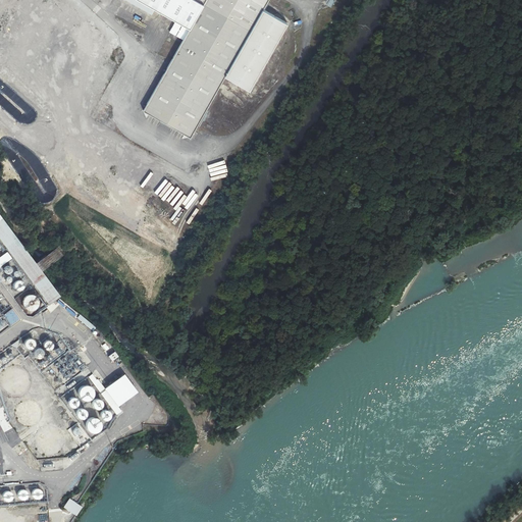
[(155,7),(142,0),(129,0),(152,13),(155,7)]
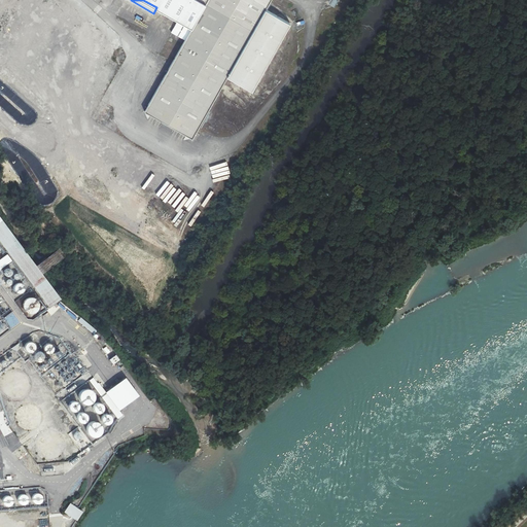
[(265,9),(270,0),(143,0),(156,7),(178,19),(191,27),(184,39),(144,110),(192,136),(226,76),(265,9)]
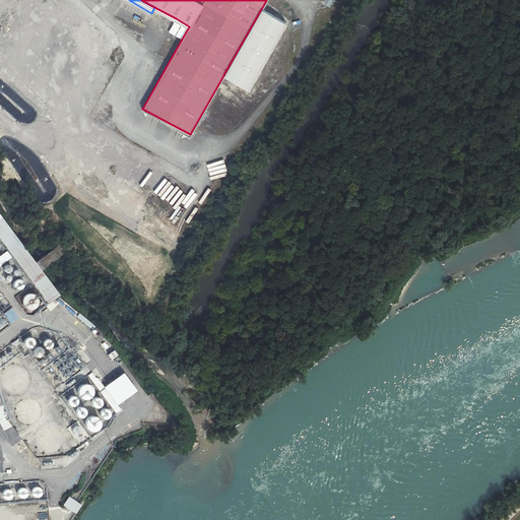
[(261,9),(223,75),(249,89),(285,24),(261,9)]
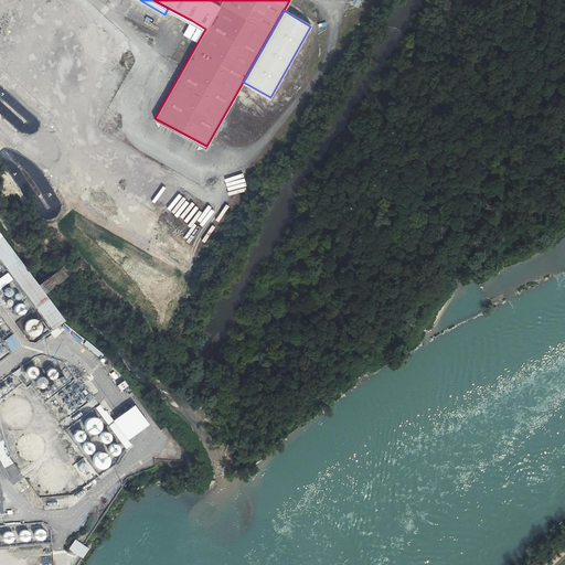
[(184,33),(198,42),(205,29),(191,20),(184,33)]
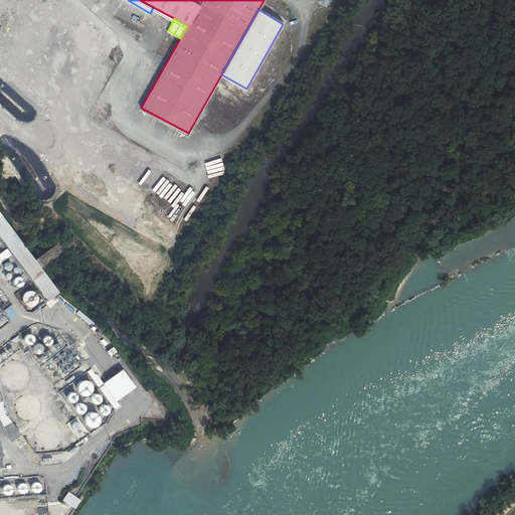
[(0,235),(47,300),(60,290),(0,208),(0,235)]
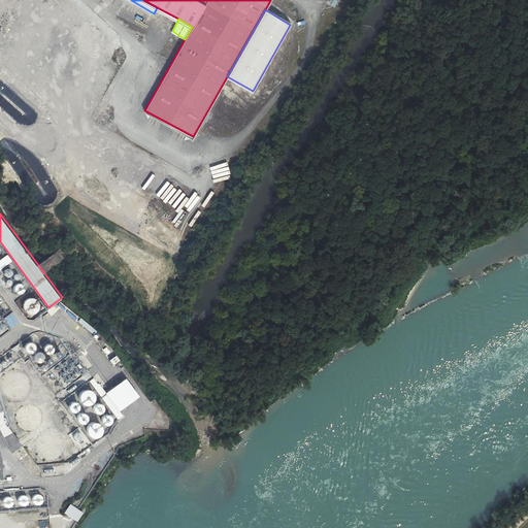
[(20,286),(17,286),(15,286),(13,287),(12,288),(11,290),(11,292),(12,294),(13,296),(17,297),(19,297),(21,295),(22,294),(23,292),(23,291),(22,288),(21,287),(20,286)]
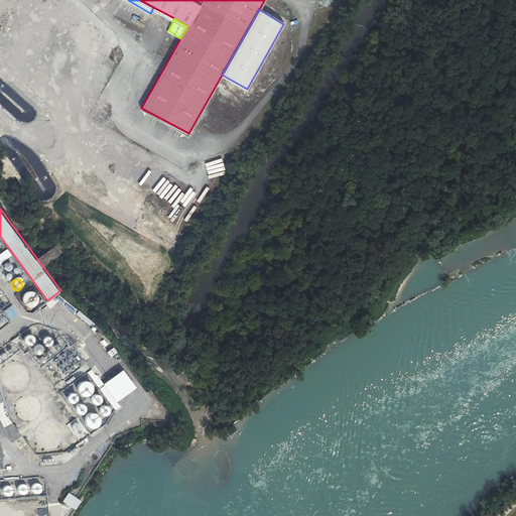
[(29,292),(26,292),(24,292),(23,293),(22,295),(21,297),(21,300),(22,302),(24,303),(26,304),(28,304),(30,303),(32,301),(33,299),(33,297),(32,295),(30,293),(29,292)]
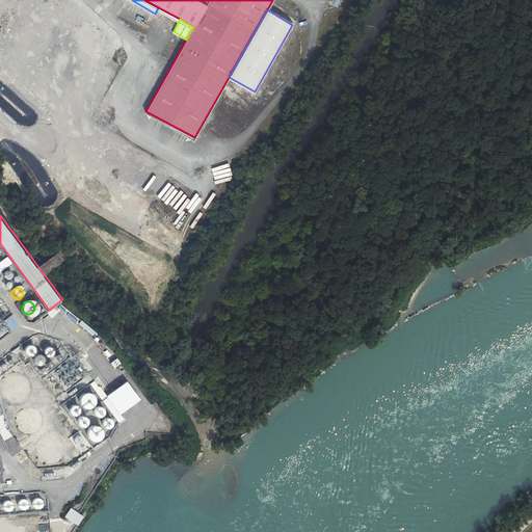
[(60,303),(57,307),(92,336),(95,333),(60,303)]
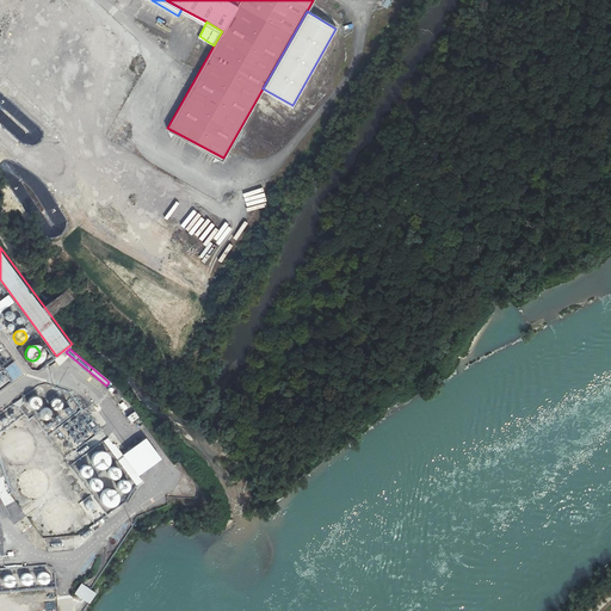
[(125,415),(129,412),(134,409),(119,392),(113,396),(111,397),(125,415)]
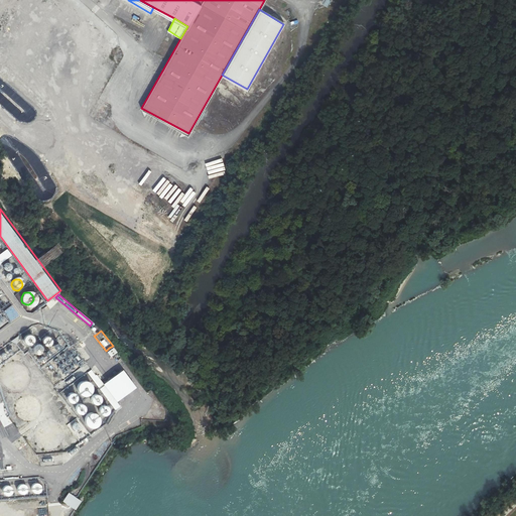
[(31,334),(30,334),(28,334),(26,335),(25,337),(25,339),(25,341),(26,342),(27,343),(29,344),(31,344),(33,343),(34,341),(35,340),(35,338),(33,335),(31,334)]
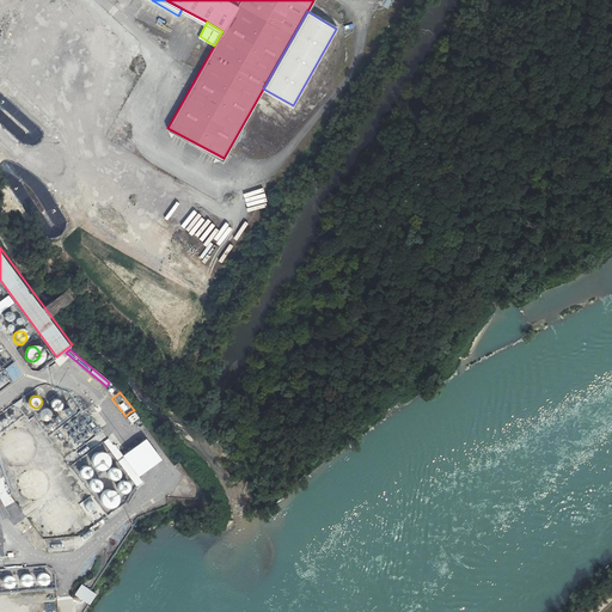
[(59,404),(57,404),(56,404),(54,405),(53,407),(53,409),(53,411),(54,414),(56,415),(59,415),(61,414),(62,412),(63,411),(63,409),(62,407),(61,405),(59,404)]
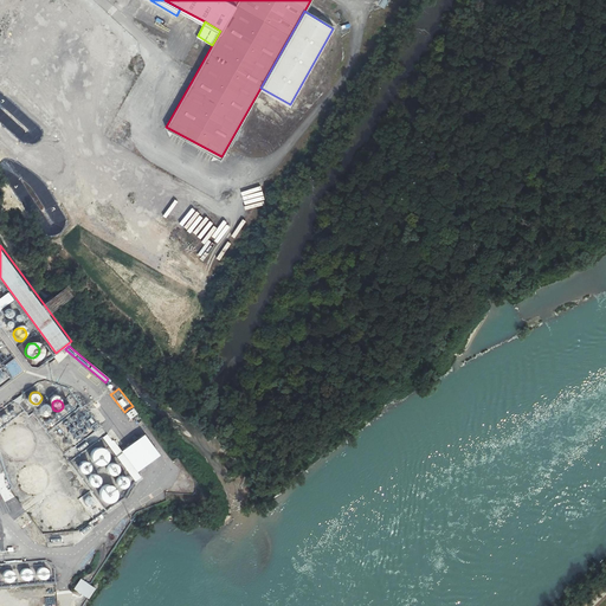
[(46,404),(44,404),(43,404),(40,406),(39,407),(38,410),(39,412),(39,413),(42,414),(44,416),(46,416),(47,414),(50,413),(50,411),(50,408),(50,406),(49,405),(46,404)]
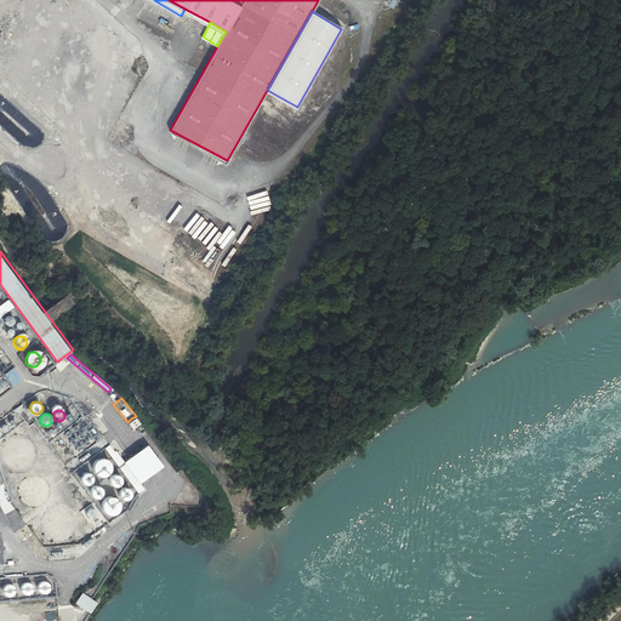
[(142,425),(137,419),(130,425),(134,431),(142,425)]
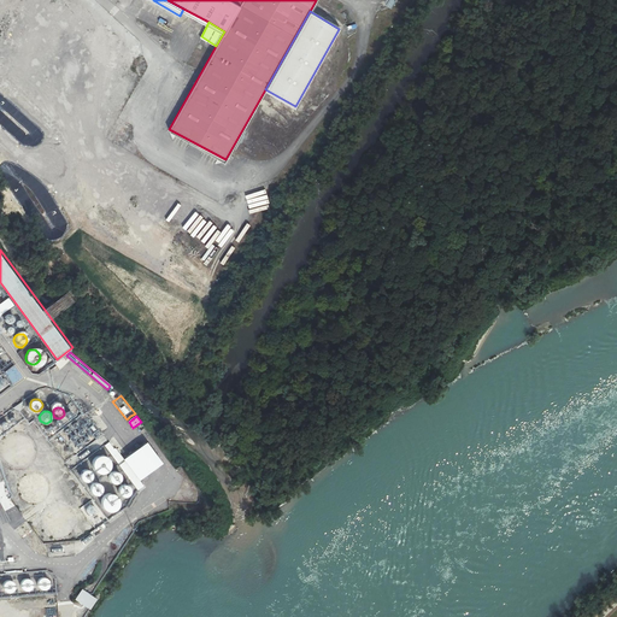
[(105,457),(100,456),(98,457),(94,459),(93,462),(92,464),(93,469),(94,471),(97,472),(99,474),(104,474),(107,471),(109,470),(110,466),(110,464),(110,462),(107,458),(105,457)]
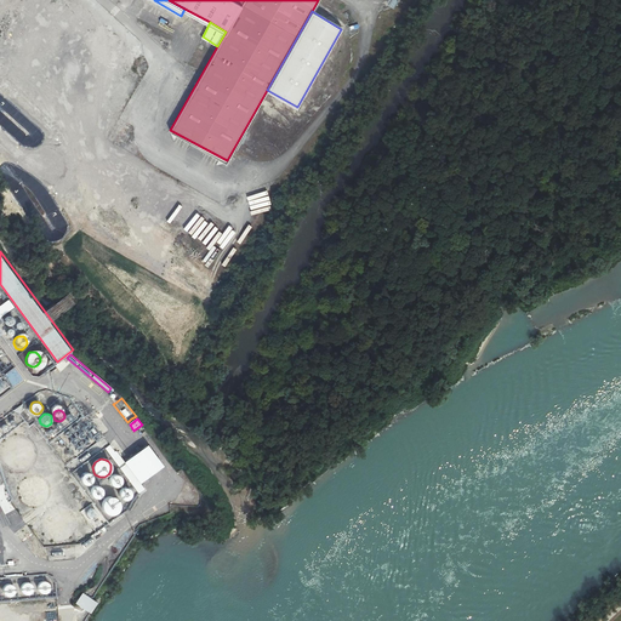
[(89,473),(86,473),(85,473),(83,476),(81,477),(80,479),(81,482),(83,484),(84,485),(86,485),(89,485),(92,483),(93,482),(93,478),(92,476),(91,474),(89,473)]
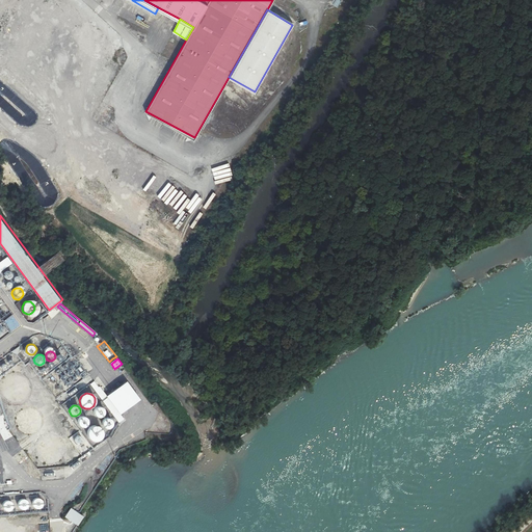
[(101,407),(99,407),(98,407),(96,408),(95,410),(95,414),(95,415),(96,417),(98,418),(100,418),(102,418),(104,416),(105,414),(105,411),(104,409),(103,408),(101,407)]
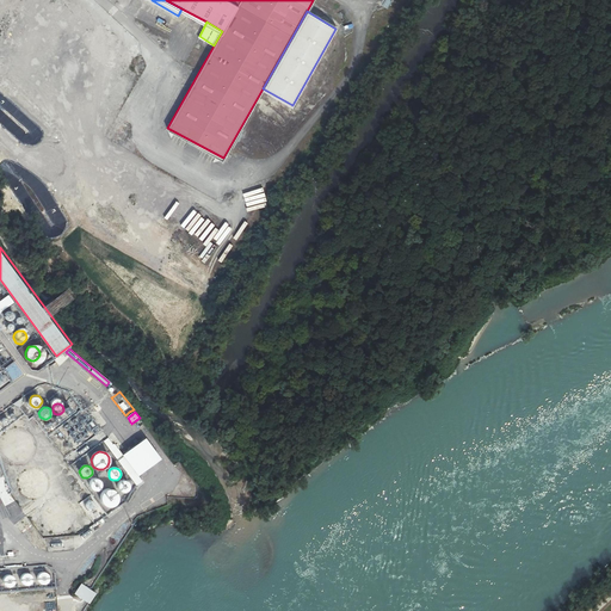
[(98,479),(96,479),(94,479),(93,480),(91,481),(90,483),(90,486),(91,488),(92,489),(93,491),(96,491),(98,491),(100,489),(102,487),(102,485),(102,482),(100,481),(98,479)]
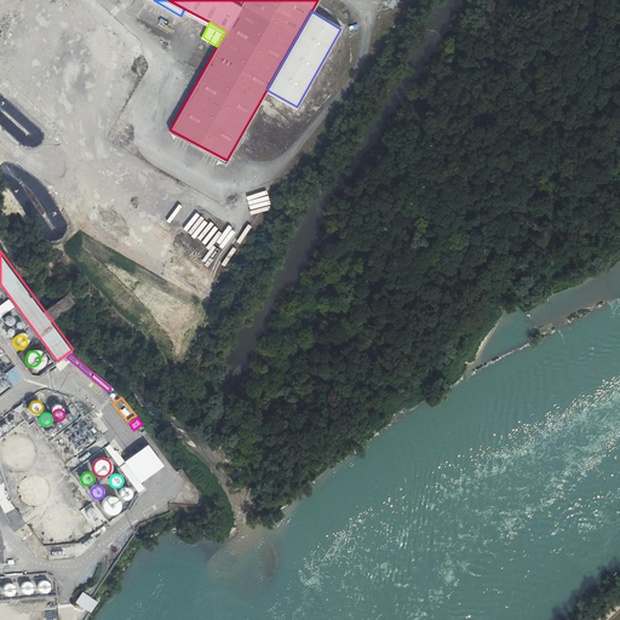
[(127,488),(126,488),(125,488),(122,488),(120,491),(119,494),(120,497),(121,499),(122,500),(125,500),(127,500),(130,499),(131,497),(132,494),(132,492),(130,489),(127,488)]
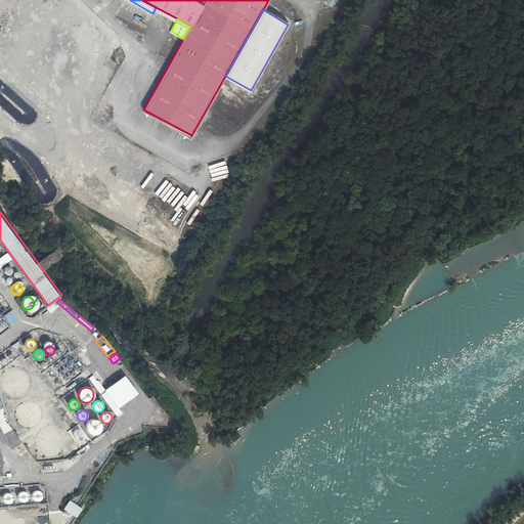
[(95,420),(92,420),(90,421),(88,423),(87,426),(86,428),(87,431),(89,433),(91,435),(95,435),(97,435),(99,434),(101,431),(102,427),(101,425),(99,422),(97,421),(95,420)]
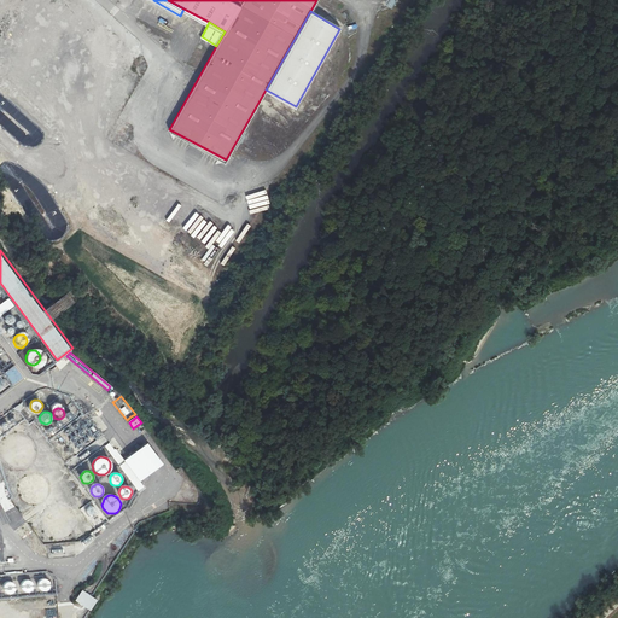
[(46,579),(44,579),(42,578),(41,579),(39,581),(38,583),(36,584),(36,587),(38,588),(40,589),(41,590),(44,590),(46,589),(47,587),(48,584),(47,582),(46,579)]
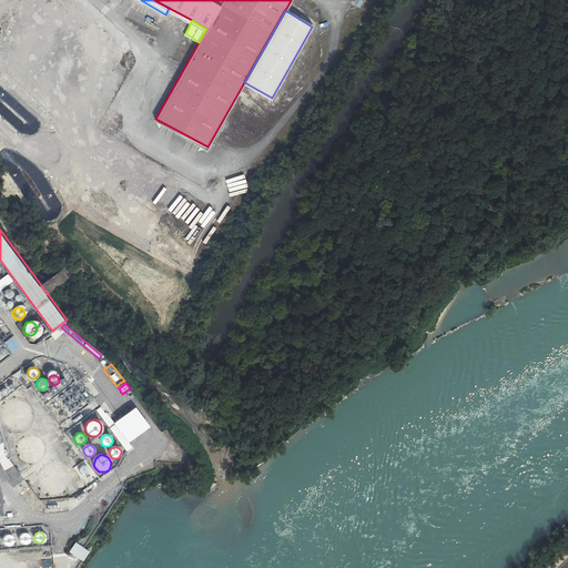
[(26,534),(23,534),(22,534),(21,535),(19,536),(19,538),(19,540),(20,541),(21,543),(23,544),(24,544),(28,541),(29,540),(29,538),(29,537),(27,535),(26,534)]
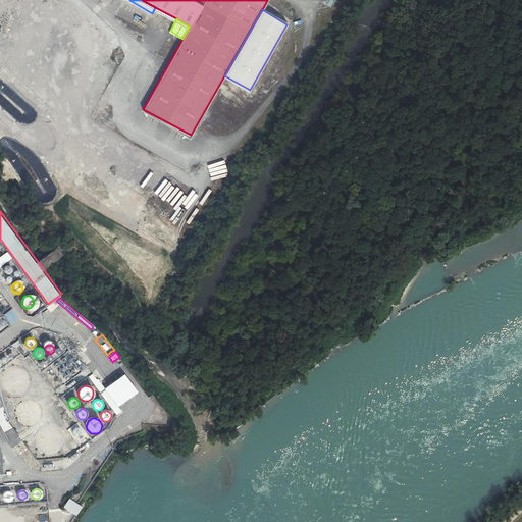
[(8,491),(6,491),(5,491),(3,492),(2,493),(2,496),(2,498),(3,500),(4,500),(5,501),(7,501),(9,500),(10,499),(11,497),(11,496),(10,493),(10,492),(8,491)]
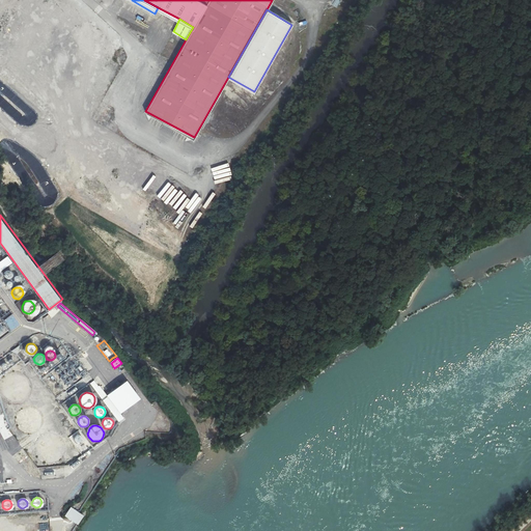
[(79,513),(77,512),(68,507),(63,515),(73,522),(74,521),(73,520),(77,514),(78,515),(79,513)]
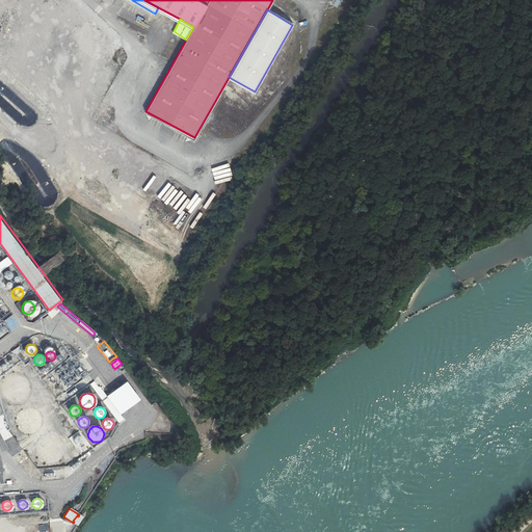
[(81,516),(79,514),(78,516),(77,515),(73,521),(74,522),(73,523),(76,525),(81,516)]
